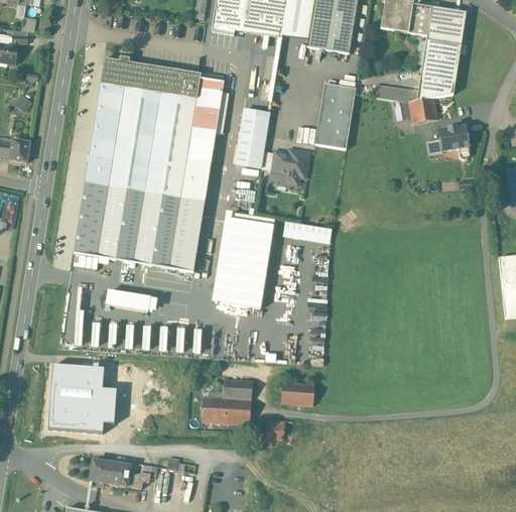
[(222,0),(221,7),(237,10),(234,28),(281,36),(286,0),(222,0)]
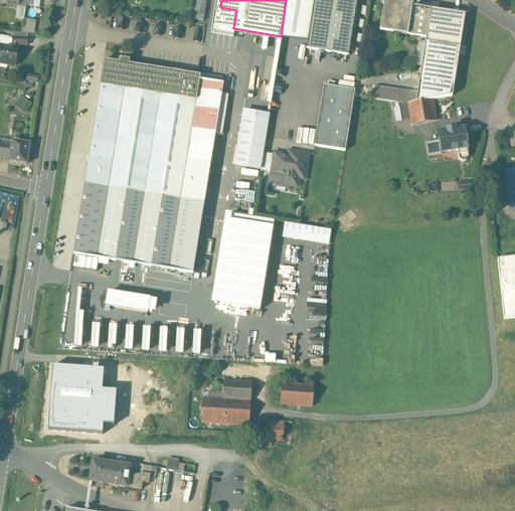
[(287,0),(282,34),(306,38),(311,0),(287,0)]
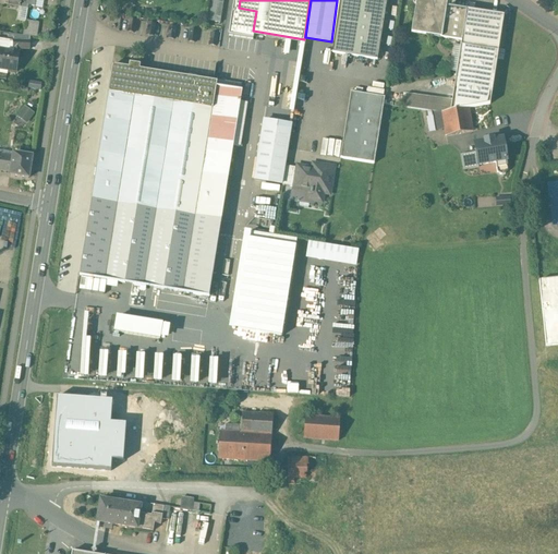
[(338,0),(330,52),(375,59),(384,0),(338,0)]
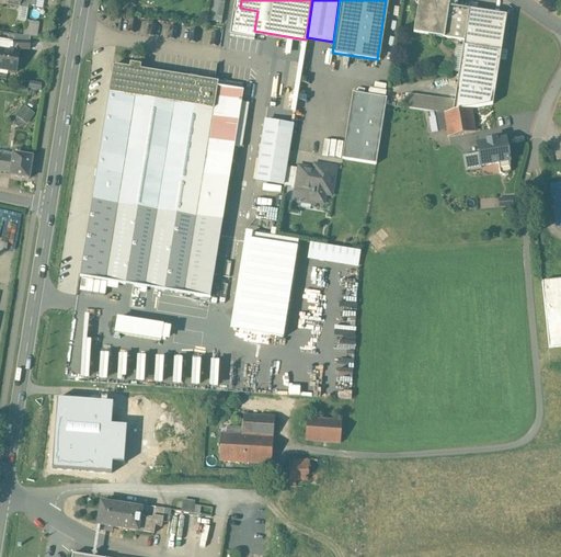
[(416,0),(413,30),(444,34),(449,0),(416,0)]
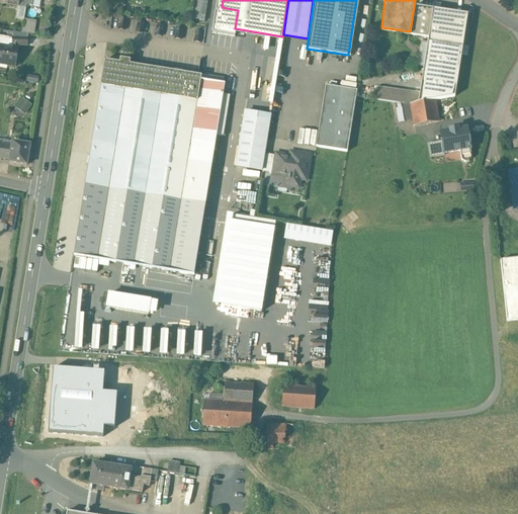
[(222,7),(216,6),(211,29),(235,32),(235,28),(238,10),(222,7)]
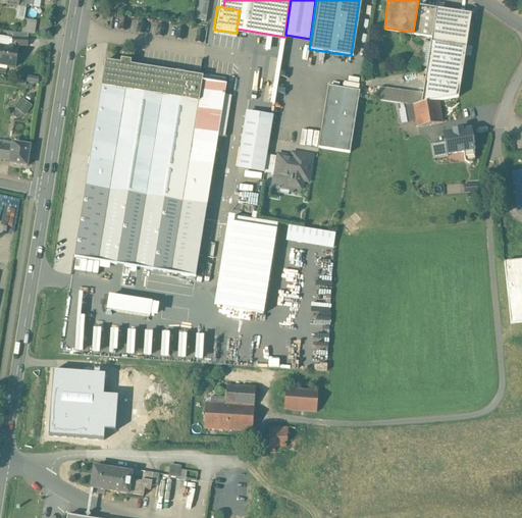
[(471,11),(435,6),(430,40),(466,45),(471,11)]
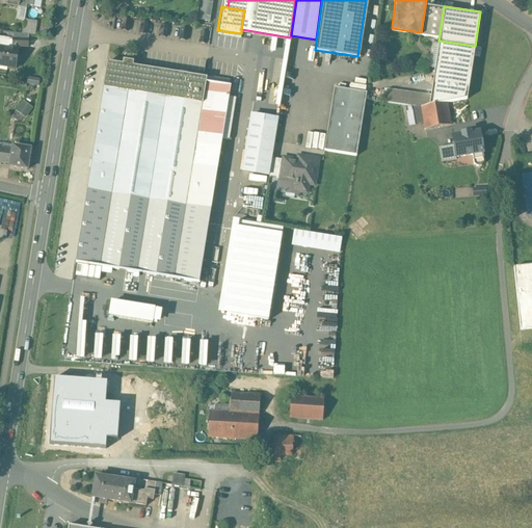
[(38,9),(26,7),(22,30),(34,32),(38,9)]
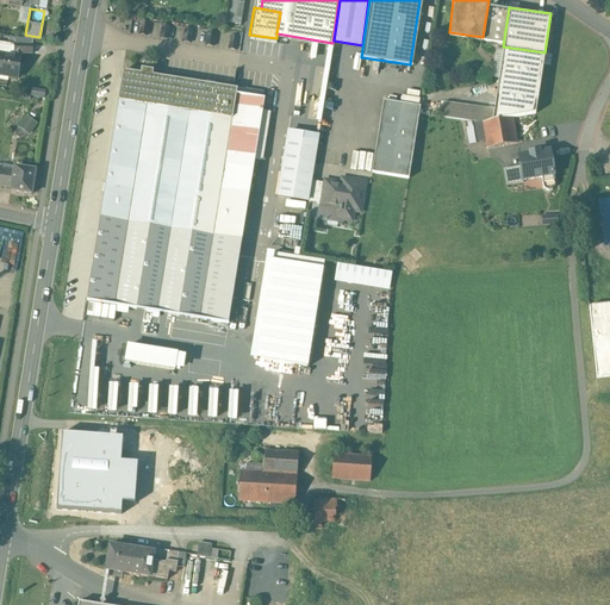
[(32,41),(14,39),(13,48),(14,49),(22,49),(32,49),(32,41)]
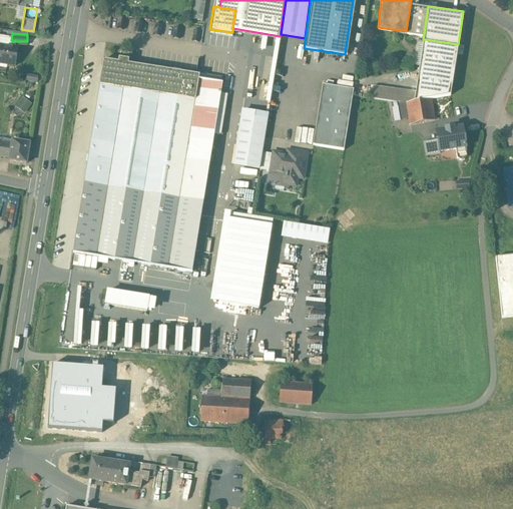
[(280,38),(276,37),(266,99),(270,100),(280,38)]
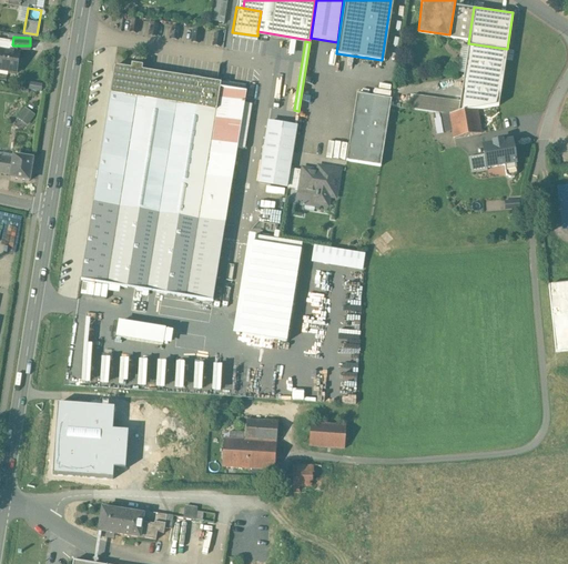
[(507,49),(468,43),(458,109),(498,102),(507,49)]
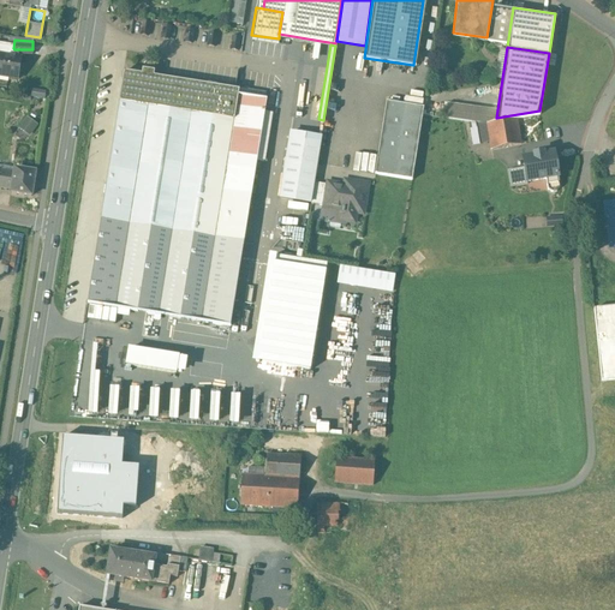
[(15,53),(0,49),(0,71),(18,75),(22,54),(21,54),(22,49),(15,49),(15,53)]
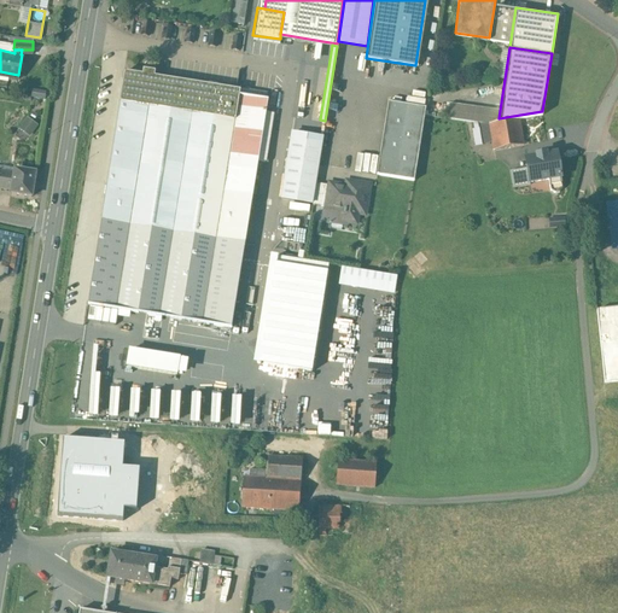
[(213,83),(153,74),(155,68),(143,65),(141,71),(127,69),(100,217),(242,243),(249,205),(252,205),(260,170),(255,169),(268,98),(238,92),(239,88),(213,83)]
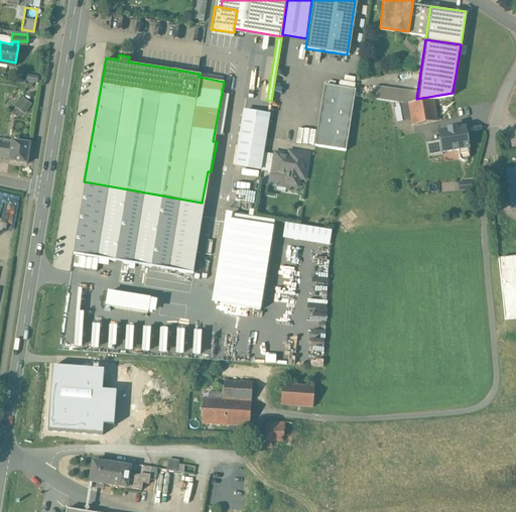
[(355,87),(324,82),(314,143),(345,148),(355,87)]
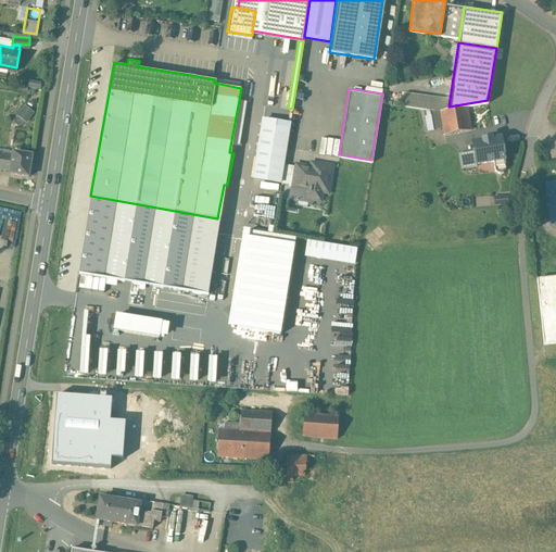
[(16,113),(29,120),(36,108),(23,100),(16,113)]
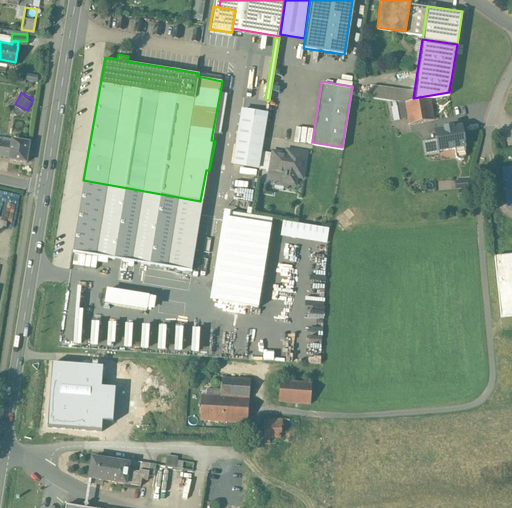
[(430,96),(405,100),(410,122),(435,118),(430,96)]
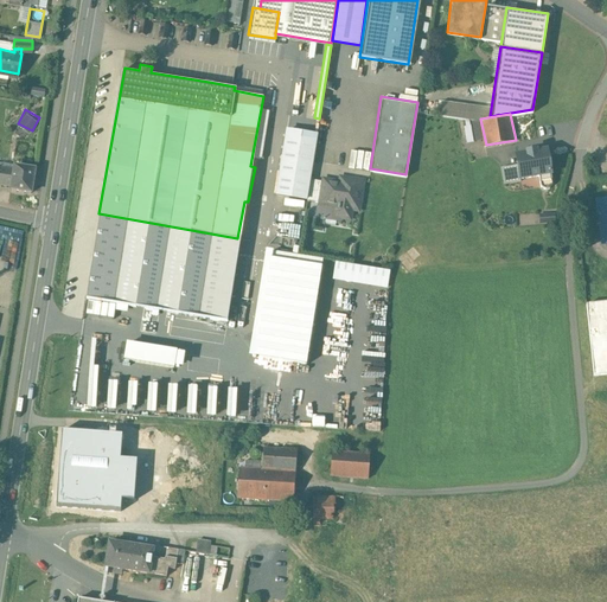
[(318,130),(286,126),(275,193),(306,198),(318,130)]
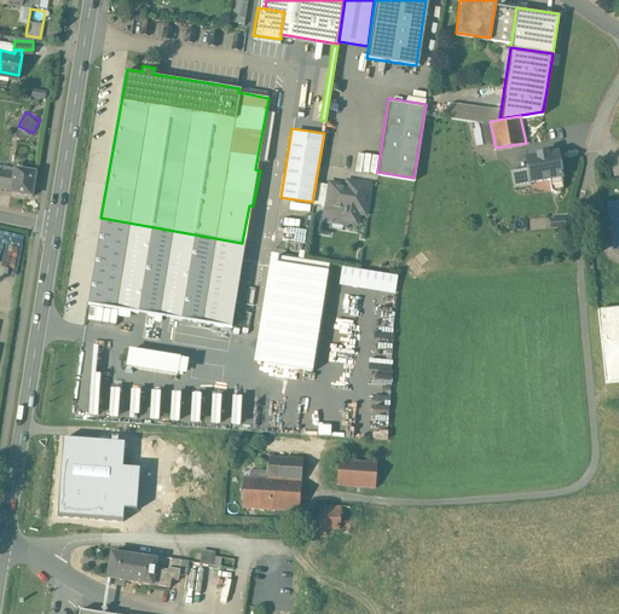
[(461,133),(441,137),(444,145),(463,142),(461,133)]
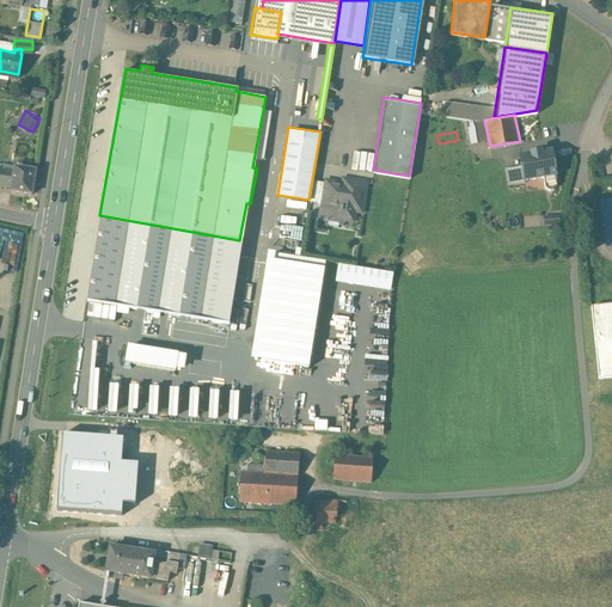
[(458,140),(439,143),(441,154),(461,151),(458,140)]
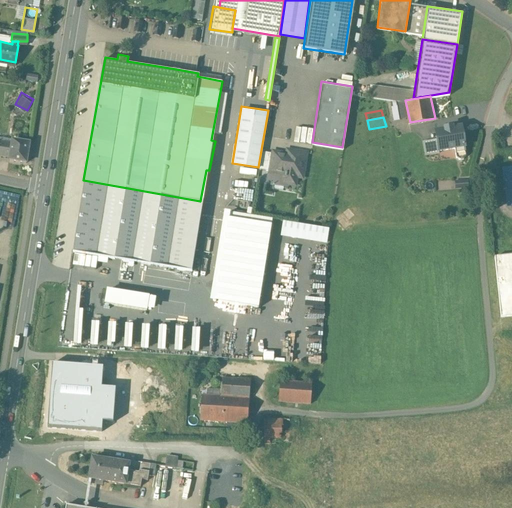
[(462,126),(436,130),(439,150),(465,146),(462,126)]
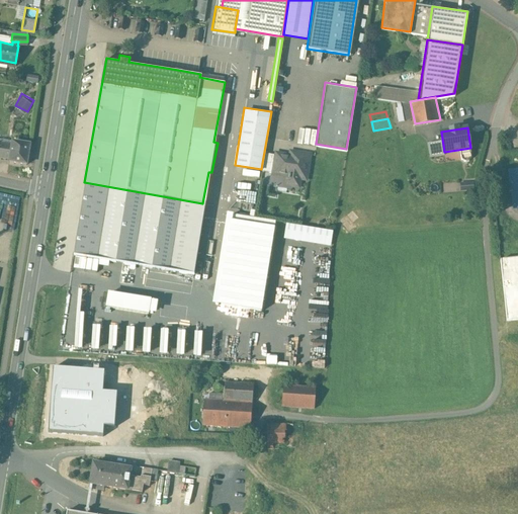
[(12,142),(0,139),(0,153),(10,155),(12,142)]
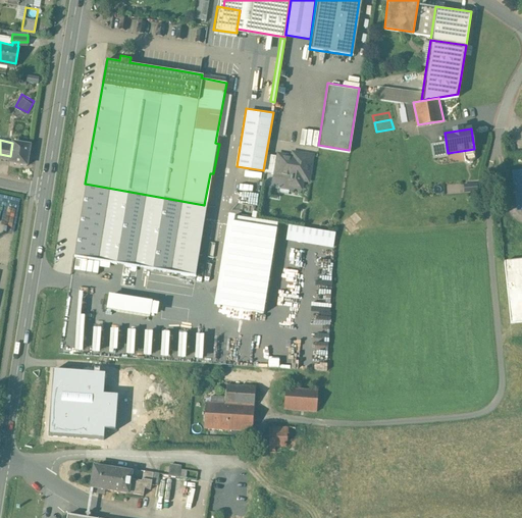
[(30,143),(12,140),(12,143),(10,156),(9,159),(27,162),(30,143)]
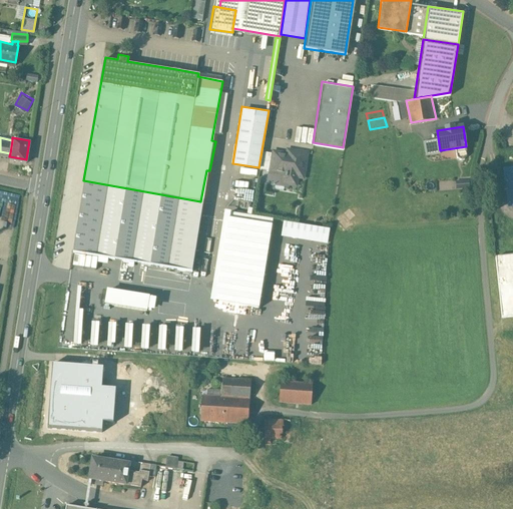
[(274,150),(262,148),(260,166),(271,168),(274,150)]
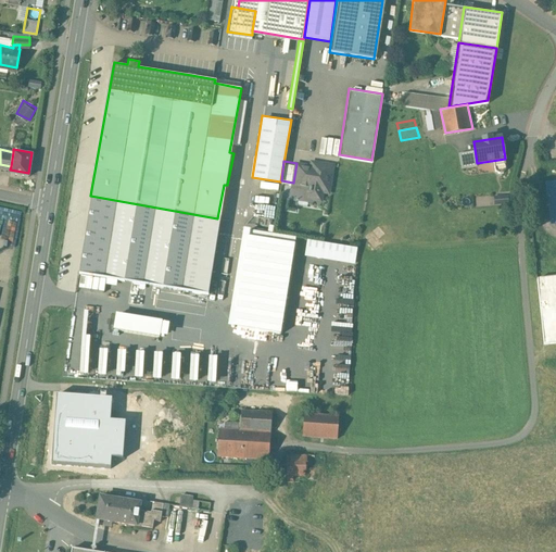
[(320,166),(297,162),(297,163),(293,183),(293,185),(308,188),(307,193),(321,196),(324,185),(329,186),(333,163),(321,162),(320,166)]
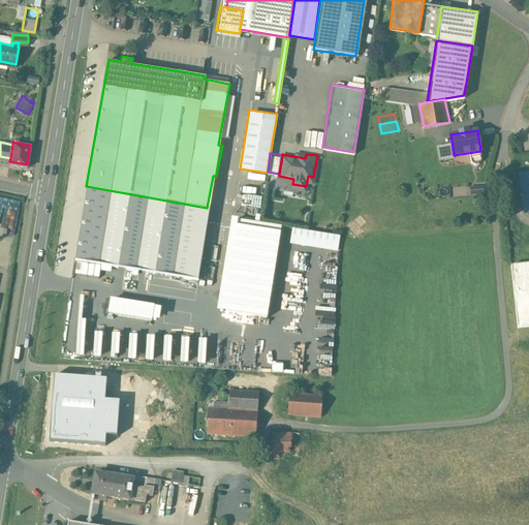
[(207,208),(86,186),(73,256),(194,278),(207,208)]
